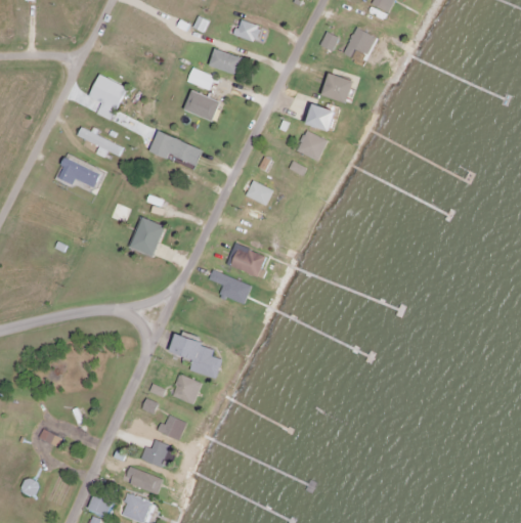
[(388,12),(394,0),(373,0),(371,3),(388,12)]
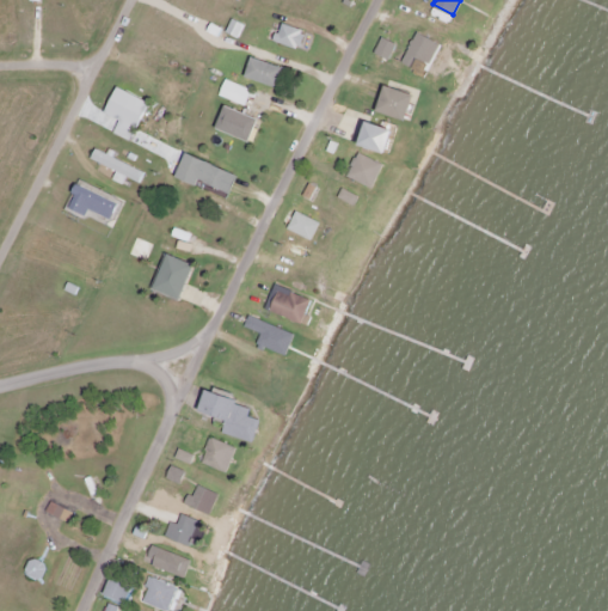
[(275,43),(301,49),(307,30),(280,24),(275,43)]
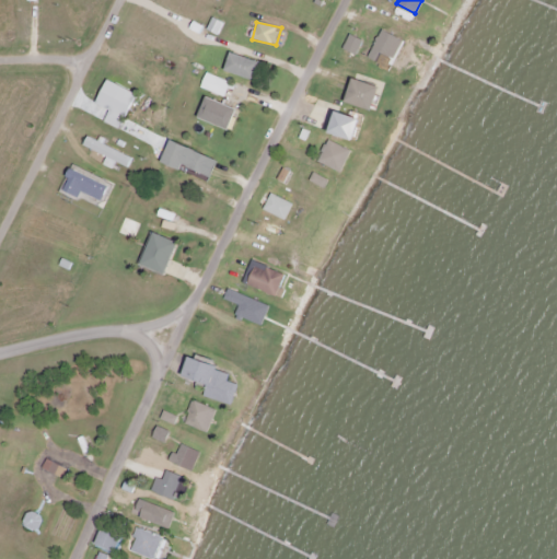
[(367,57),(378,62),(382,53),(392,58),(401,39),(380,30),(367,57)]
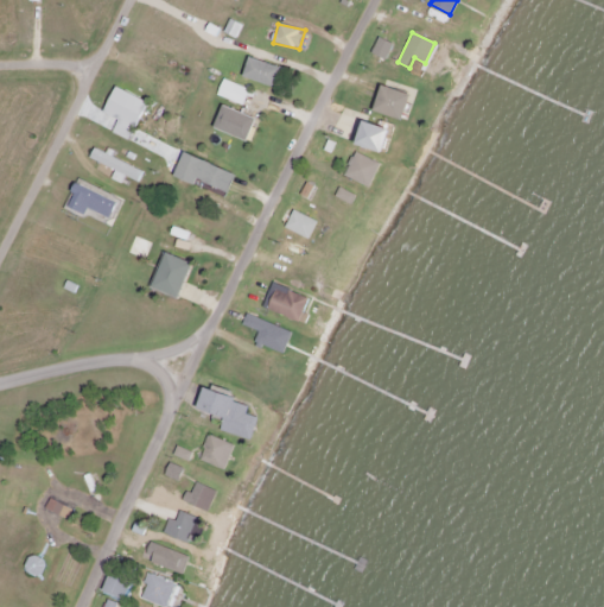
[(392,43),(376,37),(372,52),(386,58),(392,43)]
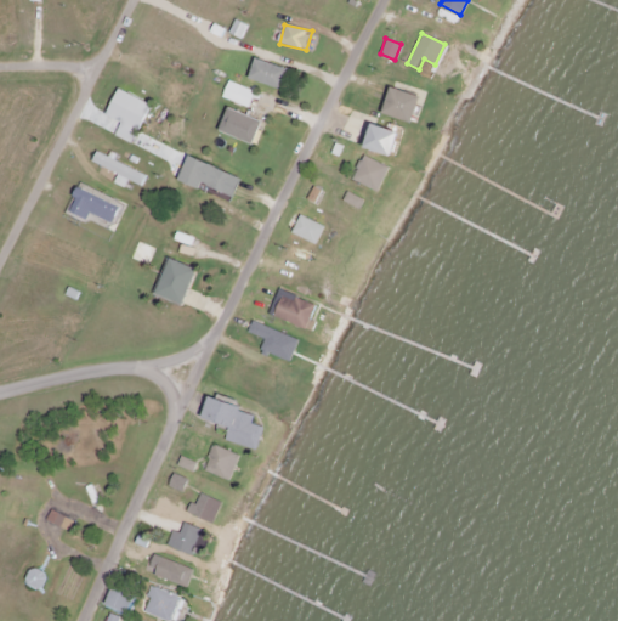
[(282,90),(289,69),(255,57),(248,78),(282,90)]
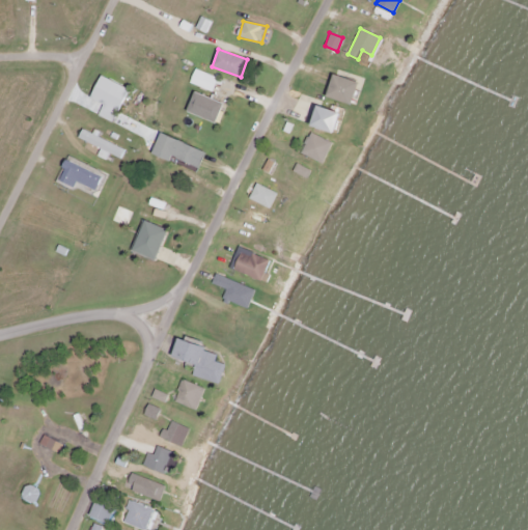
[(189,83),(211,92),(217,78),(194,68),(189,83)]
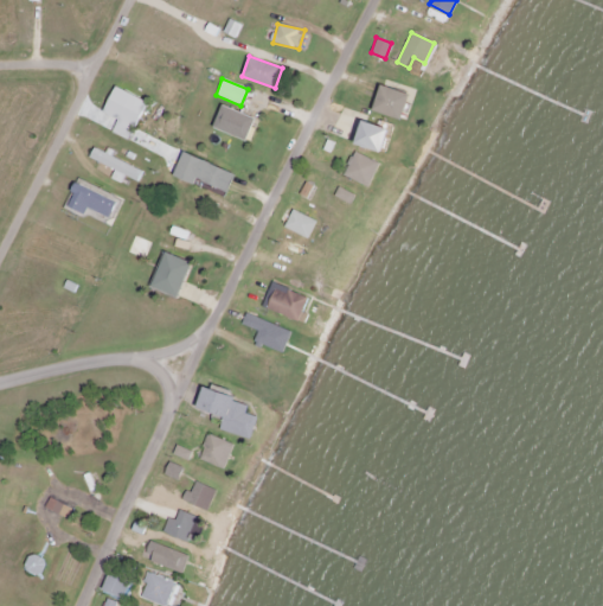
[(404,120),(411,93),(383,84),(374,110),(404,120)]
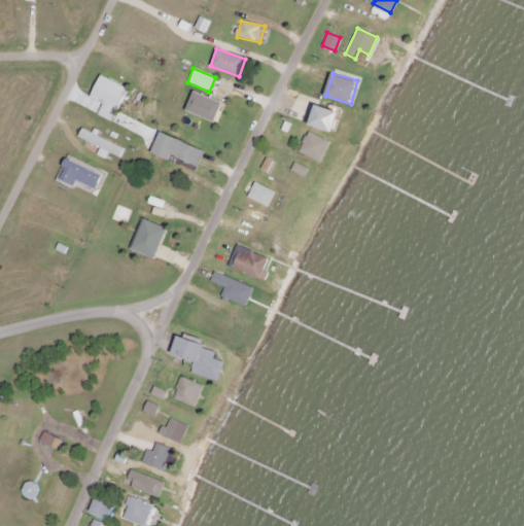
[(90,97),(102,103),(97,115),(111,121),(127,86),(100,74),(90,97)]
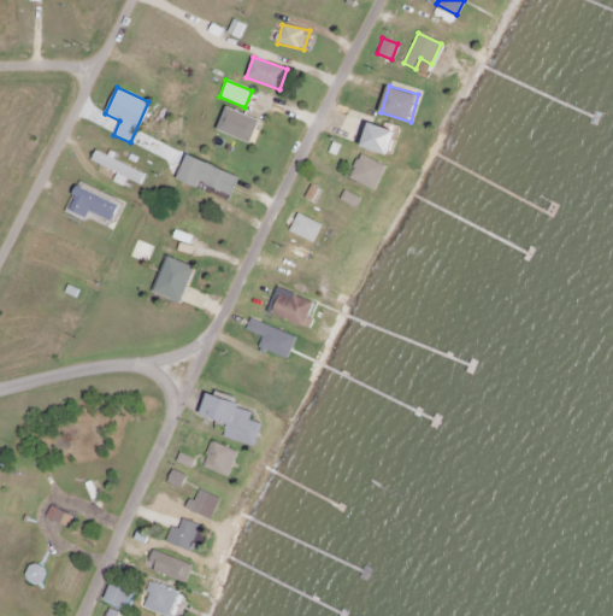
[(260,119),(227,106),(217,129),(252,142),(260,119)]
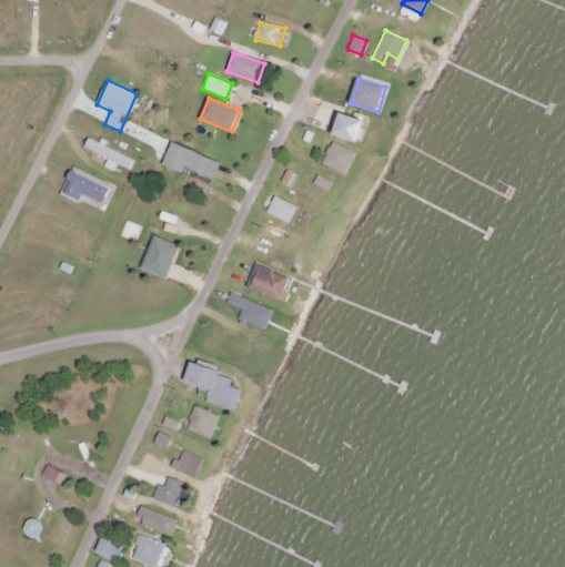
[(338,134),(363,142),(370,120),(344,111),(338,134)]
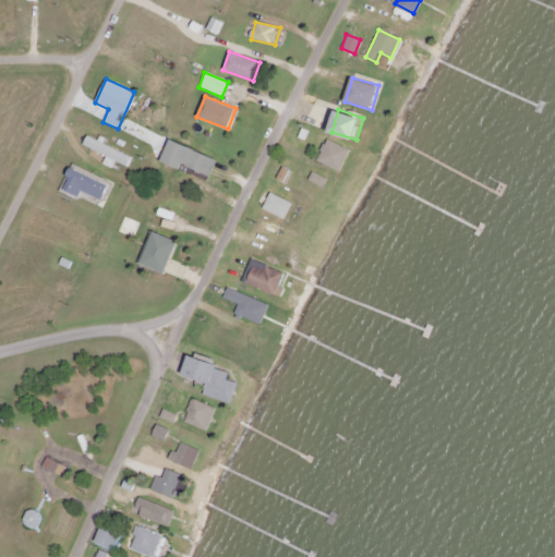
[(113,162),(125,167),(131,155),(85,136),(82,146),(105,156),(101,164),(111,168),(113,162)]
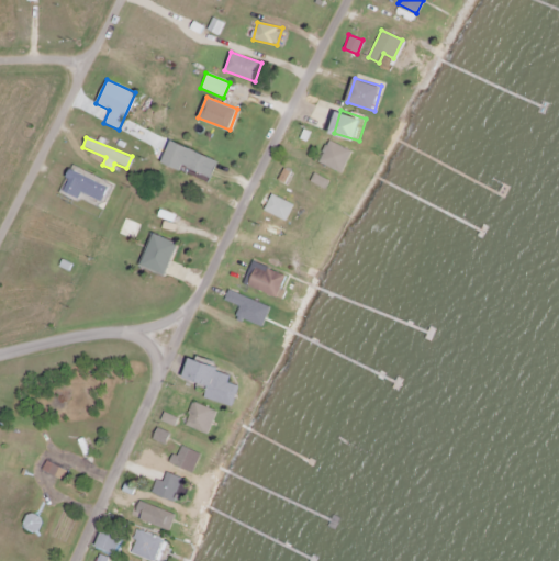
[(317,161),(341,172),(351,150),(327,139),(317,161)]
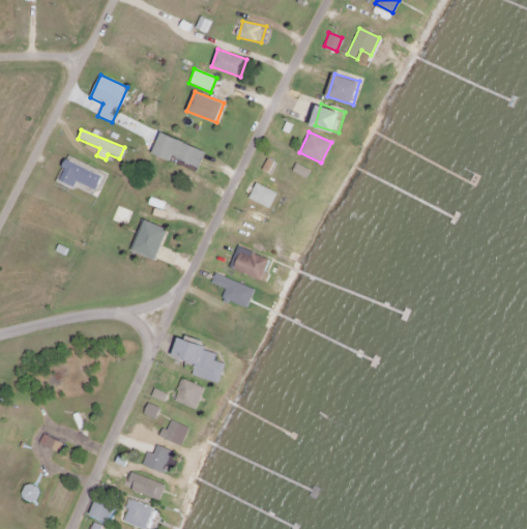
[(206,149),(159,133),(152,154),(174,162),(173,163),(199,172),(206,149)]
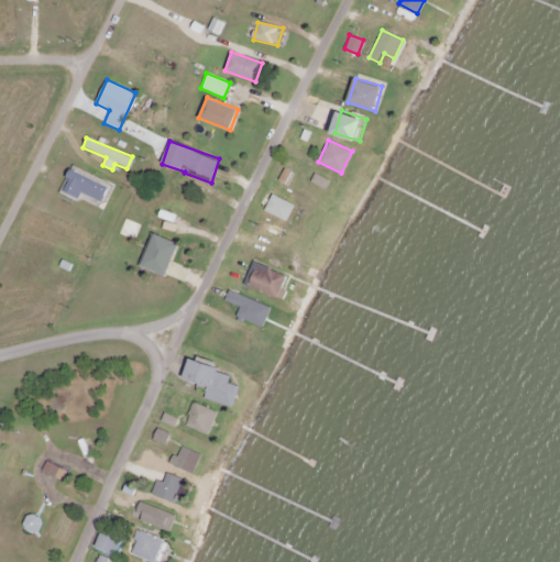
[(110,185),(70,171),(63,190),(80,198),(83,193),(103,201),(110,185)]
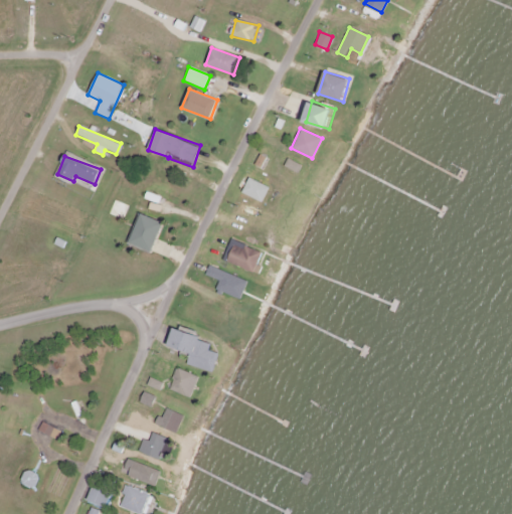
[(261,202),(269,187),(248,177),(240,193),(261,202)]
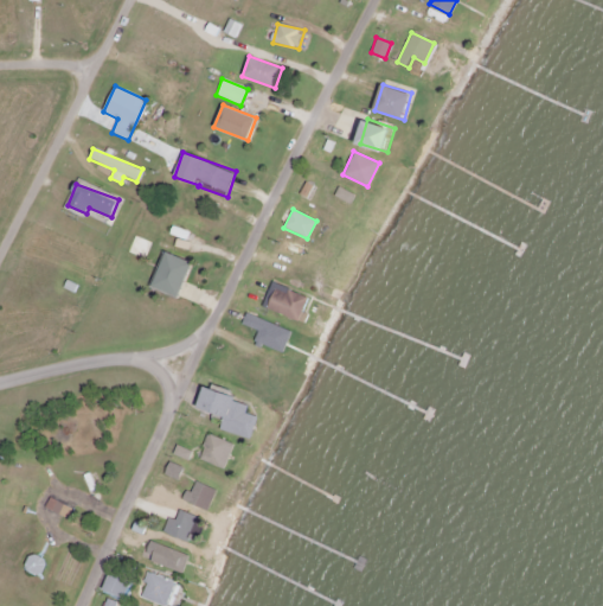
[(180,297),(193,261),(166,252),(153,286),(180,297)]
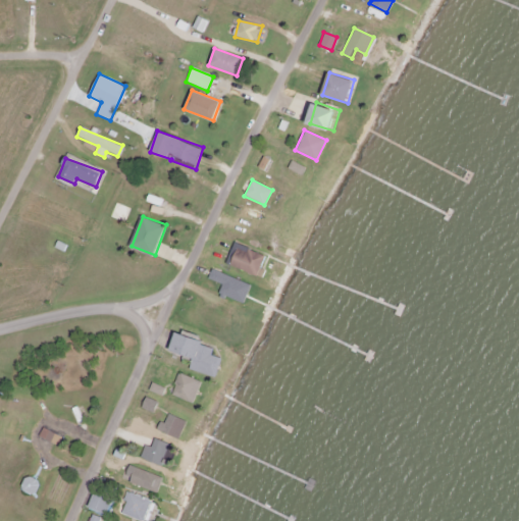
[(221,283),(218,296),(244,304),(250,282),(210,270),(207,279),(221,283)]
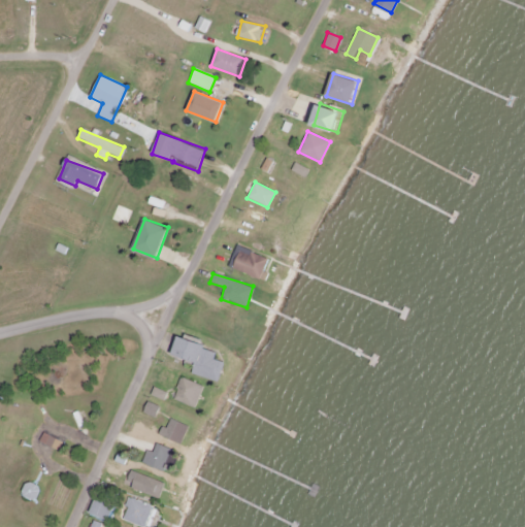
[(192,373),(219,382),(224,362),(214,359),(216,352),(206,350),(208,344),(179,335),(173,355),(195,362),(192,373)]
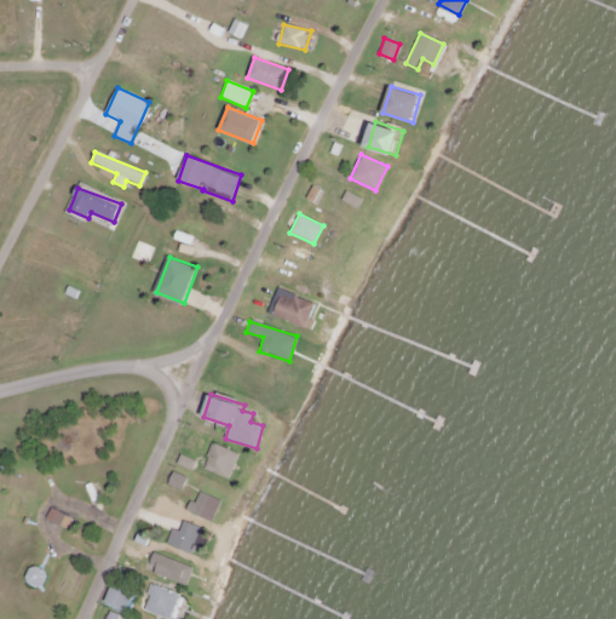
[(239,453),(212,443),(202,468),(228,479),(239,453)]
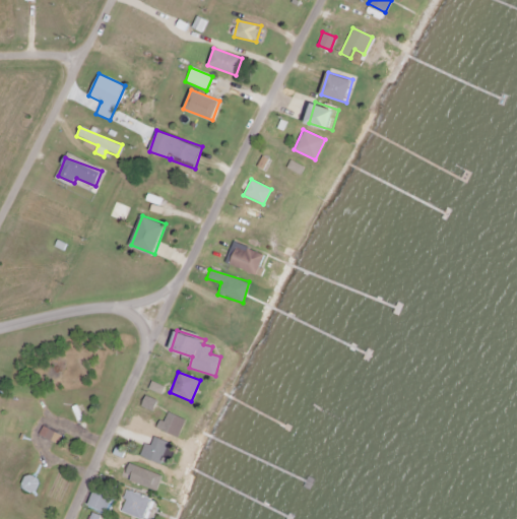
[(164,386),(150,381),(147,389),(160,394),(164,386)]
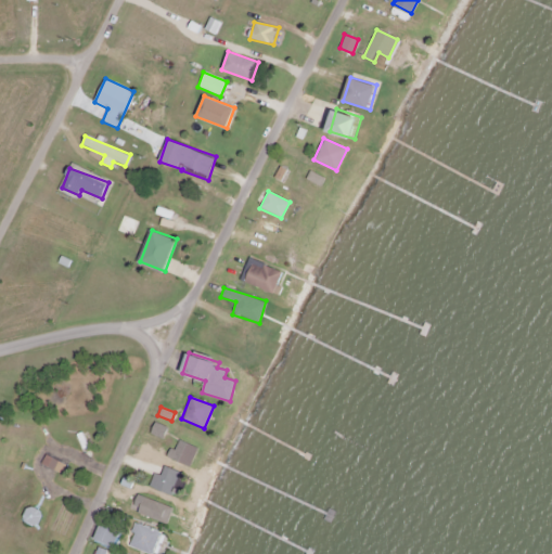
[(167,427),(154,422),(150,433),(162,439),(167,427)]
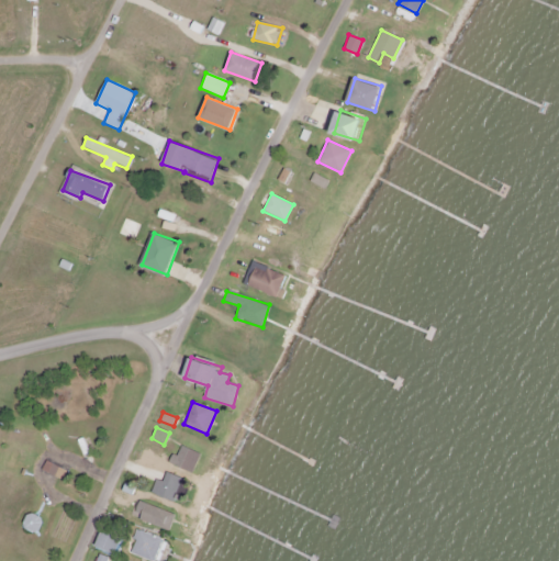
[(168,462),(191,472),(199,453),(180,445),(176,456),(171,453),(168,462)]
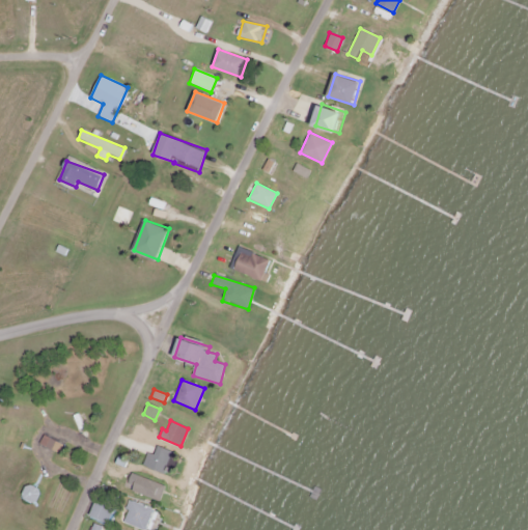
[(38,443),(59,453),(63,445),(43,435),(38,443)]
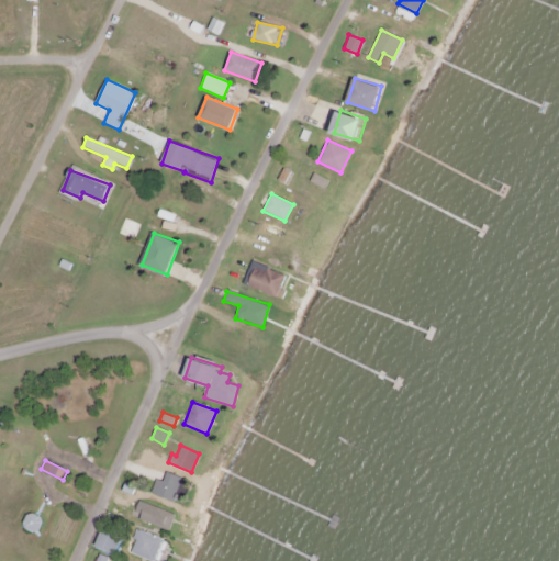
[(155,479),(149,492),(172,501),(181,478),(166,472),(161,481),(155,479)]
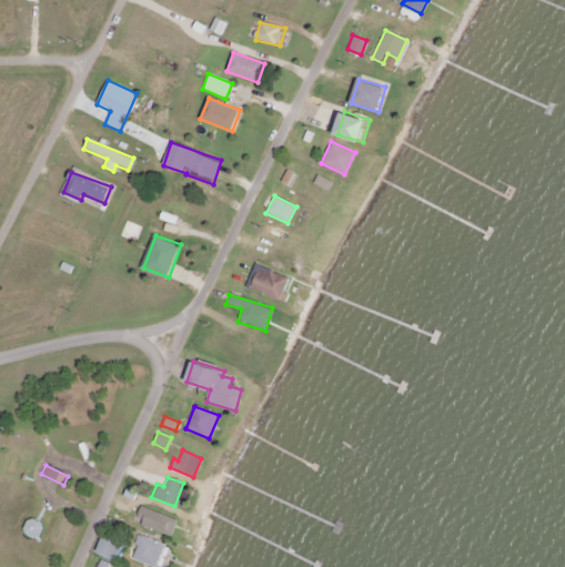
[(191,489),(182,487),(177,504),(185,506),(191,489)]
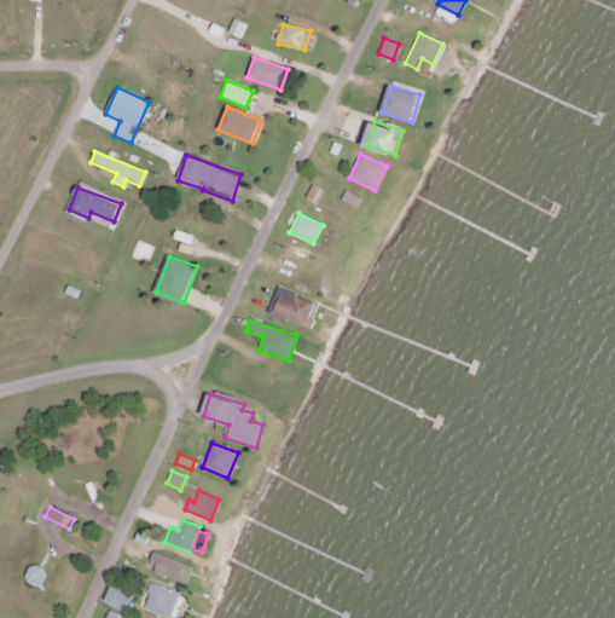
[(191,564),(152,554),(148,573),(186,583),(191,564)]
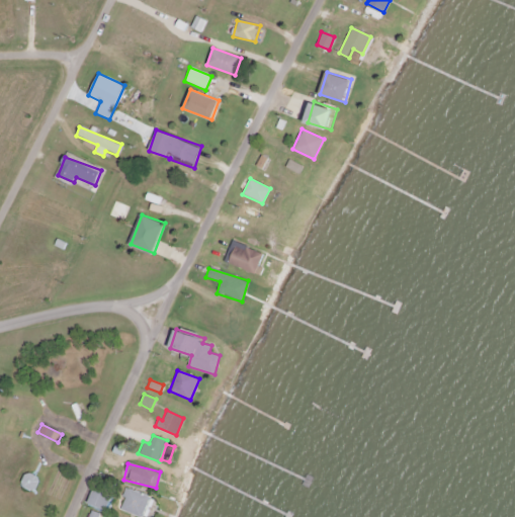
[(148,495),(125,489),(119,510),(142,516),(148,495)]
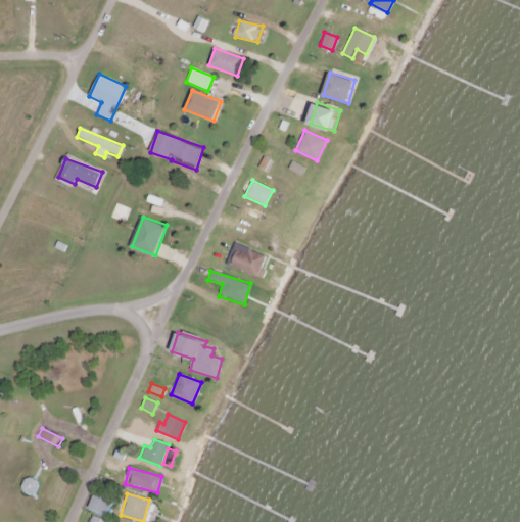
[(111,503),(95,494),(89,509),(105,516),(111,503)]
